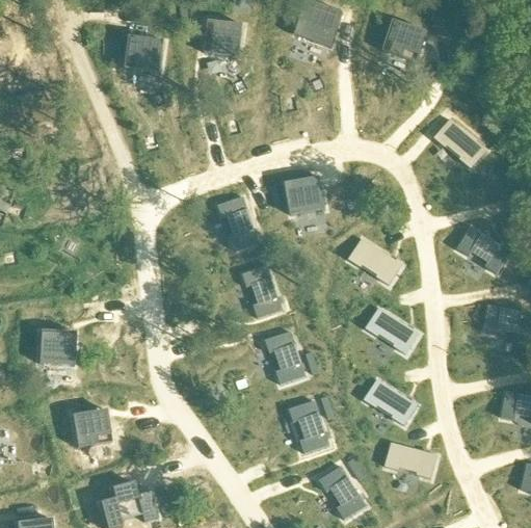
[(304,0),(294,33),(329,45),(341,9),(312,0),(304,0)]
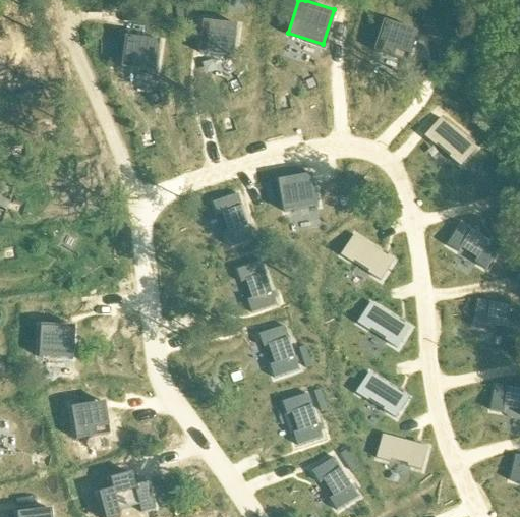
[(384,18),(374,50),(407,60),(417,30),(384,18)]
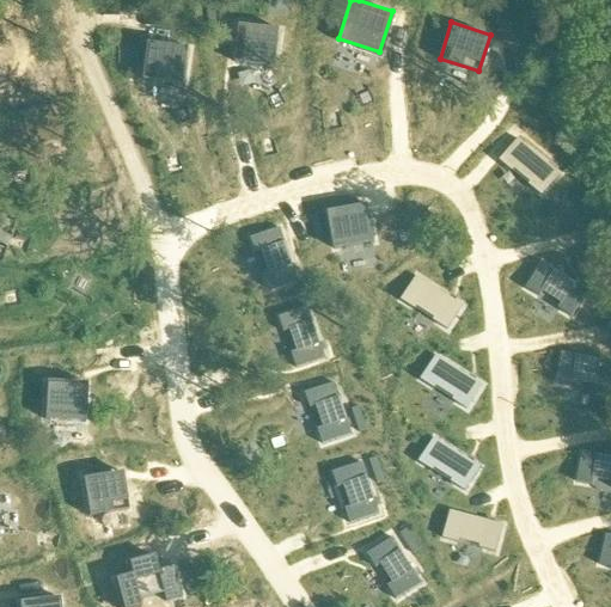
[(238,24),(237,61),(276,63),(279,26),(238,24)]
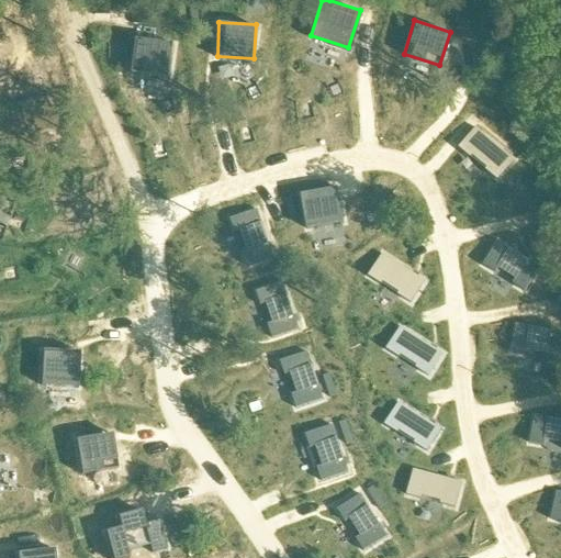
[(135,37),(132,73),(169,76),(172,41),(135,37)]
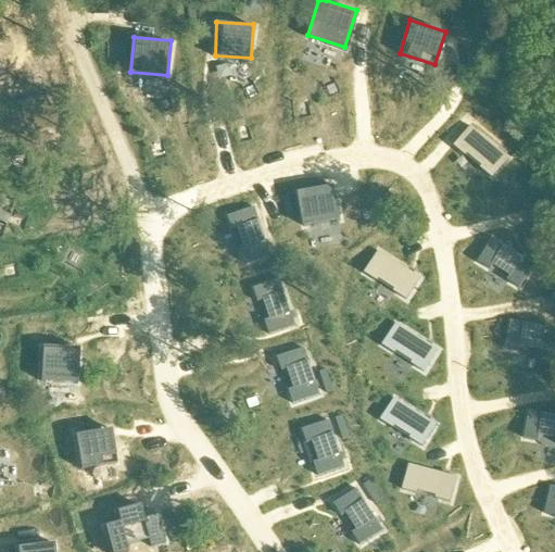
[(467,123),(449,145),(483,174),(501,151),(467,123)]
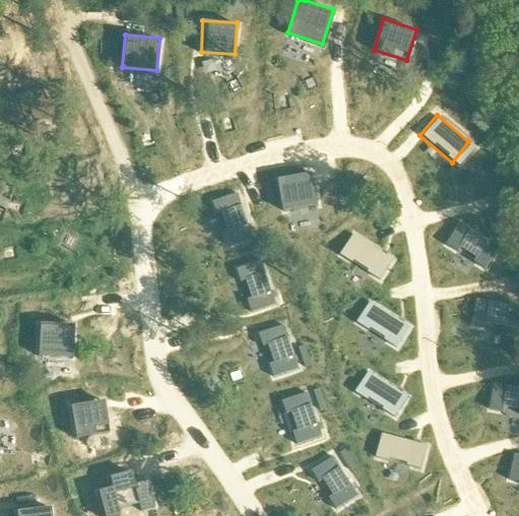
[(312,173),(278,178),(283,209),(318,204),(312,173)]
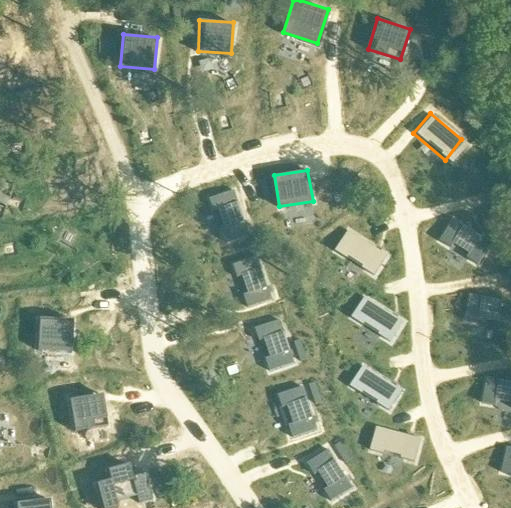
[(233,189),(209,198),(213,210),(218,209),(224,226),(220,228),(224,240),(248,232),(233,189)]
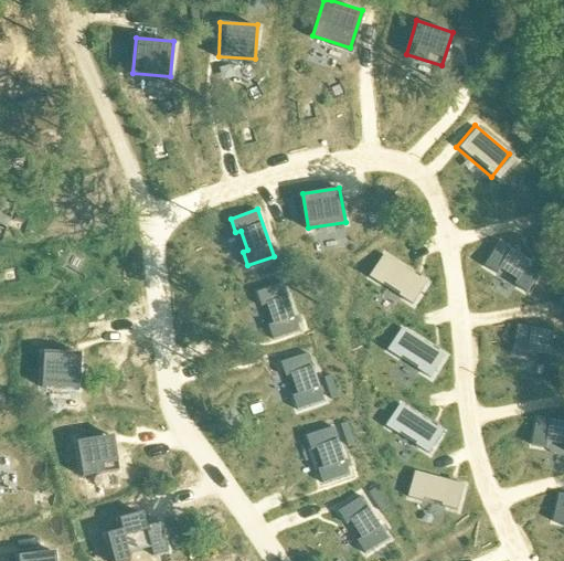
[(499,241),(485,264),(497,273),(500,267),(518,278),(514,283),(527,290),(542,267),(499,241)]
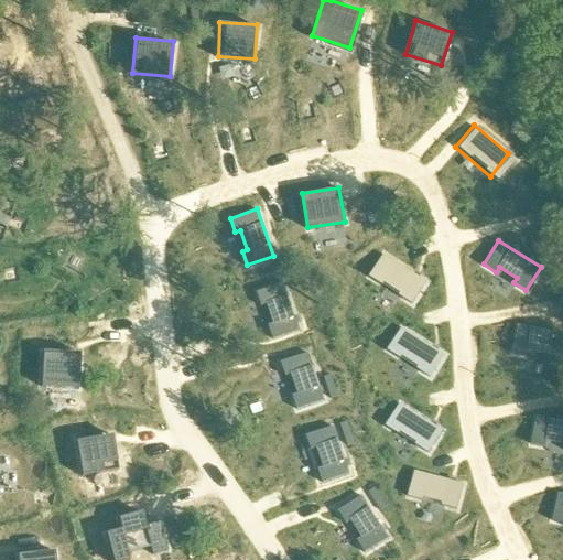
[(382,252),(369,275),(381,282),(385,278),(402,289),(399,293),(411,301),(425,280),(382,252)]
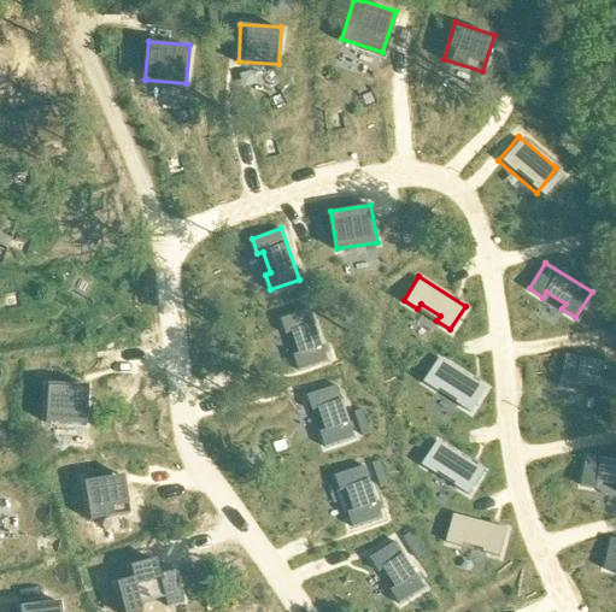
[(309,307),(280,317),(286,333),(292,331),(299,352),(293,353),(298,369),(327,359),(309,307)]
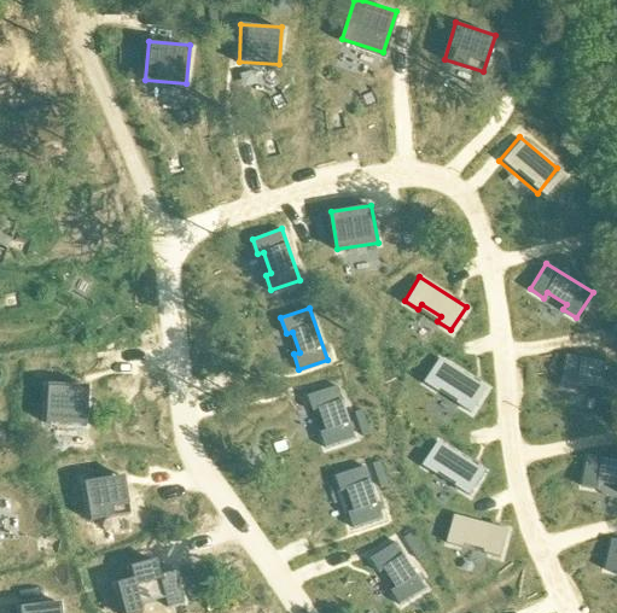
[(616,363),(566,355),(560,384),(577,387),(578,381),(600,385),(599,392),(615,395),(616,381),(616,363)]
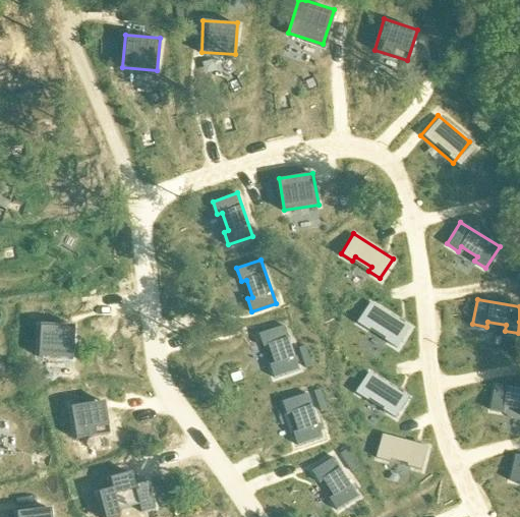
[(370,301),(357,321),(369,329),(372,324),(388,334),(385,338),(397,346),(409,326),(370,301)]
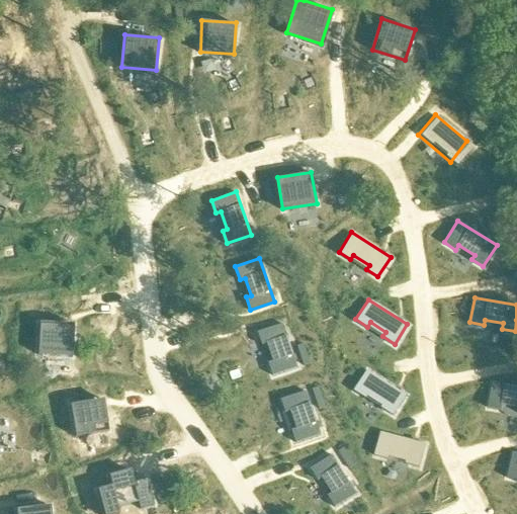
[(37,322),(35,353),(70,355),(72,323),(37,322)]
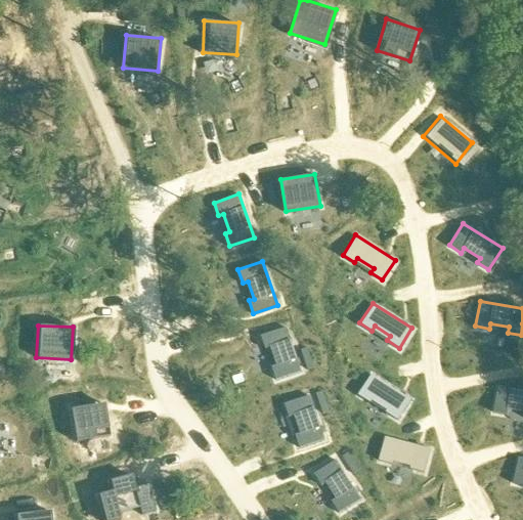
[(285,326),(260,335),(265,347),(270,346),(276,364),(271,366),(275,379),(300,370),(285,326)]
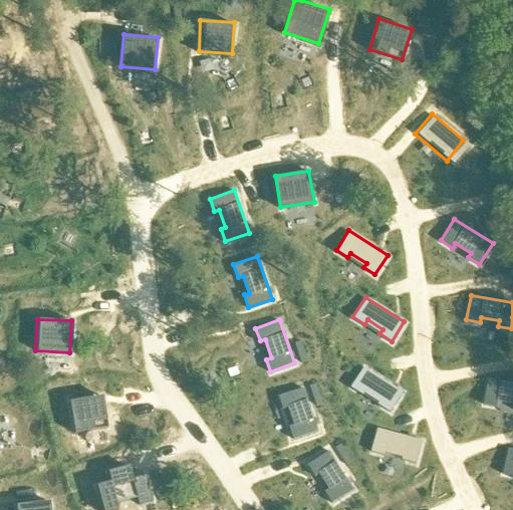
[(363,366),(351,386),(362,393),(365,389),(380,399),(378,403),(390,410),(402,391),(363,366)]
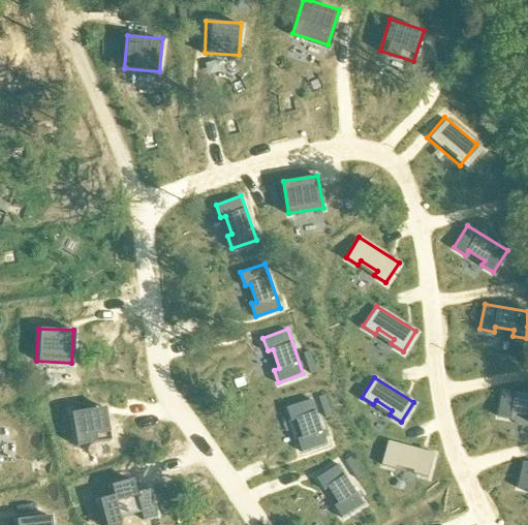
[(527,393),(502,388),(497,413),(511,417),(513,410),(527,413),(527,393)]
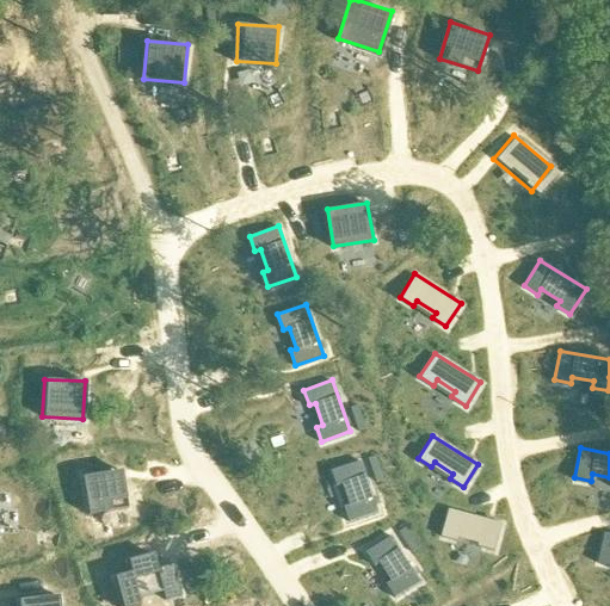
[(359,459),(332,469),(337,484),(343,482),(350,502),(344,505),(350,520),(379,511),(359,459)]
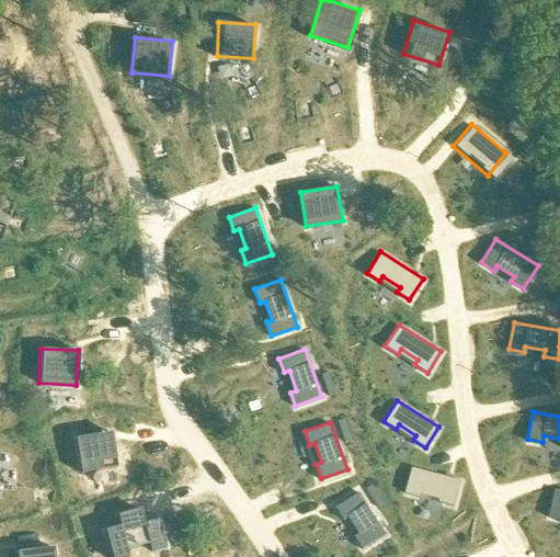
[(109,431),(73,438),(79,470),(114,465),(109,431)]
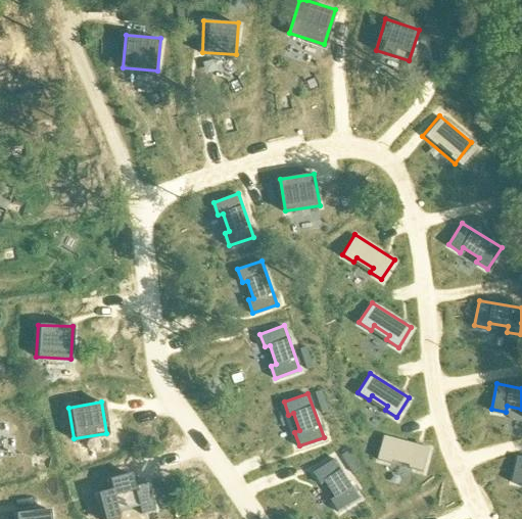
[(384,435),(378,458),(391,462),(392,457),(411,461),(409,466),(423,470),(428,446),(384,435)]
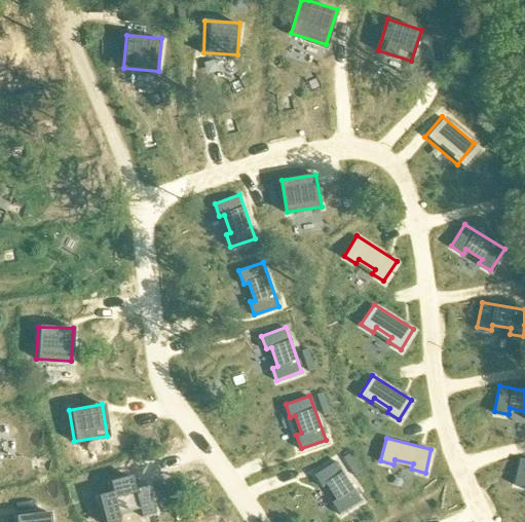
[(524,458),(520,457),(515,483),(524,485),(524,458)]
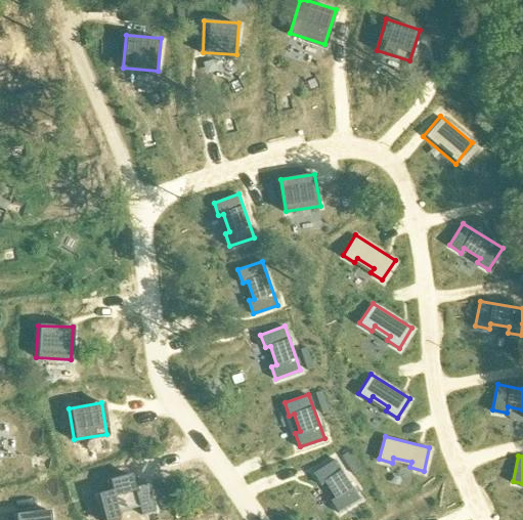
[(335,459),(313,472),(320,484),(325,481),(336,496),(331,500),(339,511),(360,497),(335,459)]
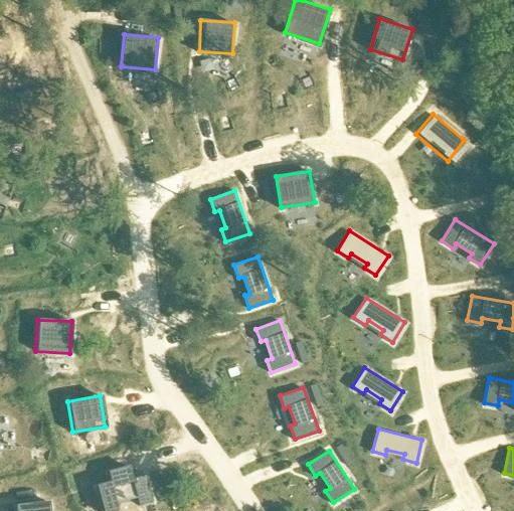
[(109,481),(95,485),(102,510),(111,510),(116,510),(114,502),(134,496),(136,503),(150,499),(143,474),(130,478),(127,466),(107,471),(109,481)]
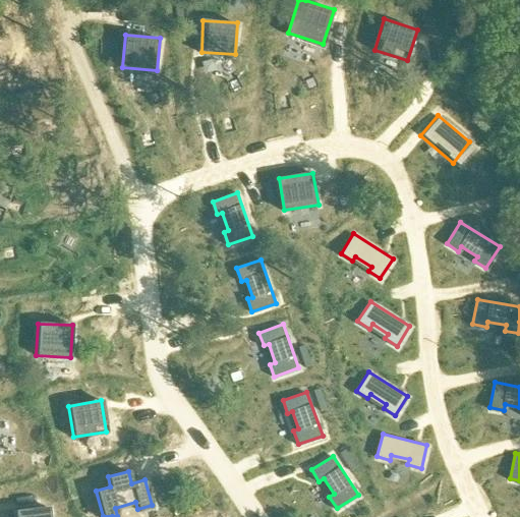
[(49,516),(49,507),(13,511),(14,516),(49,516)]
